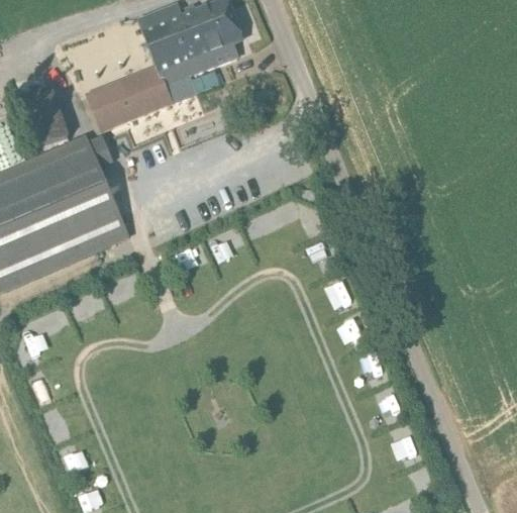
[(135,17),(154,68),(158,67),(165,85),(250,53),(229,0),(220,0),(184,14),(179,1),(135,17)]
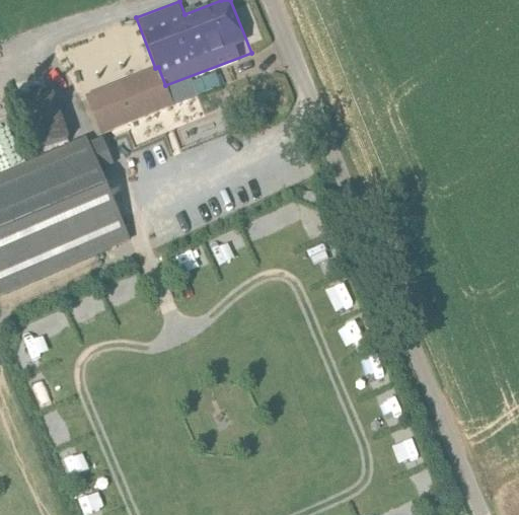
[(102,132),(172,103),(165,85),(158,67),(155,68),(88,95),(102,132)]
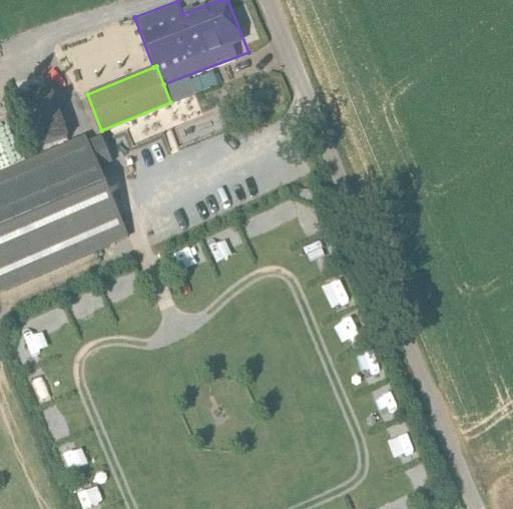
[(35,147),(68,138),(51,91),(18,101),(35,147)]
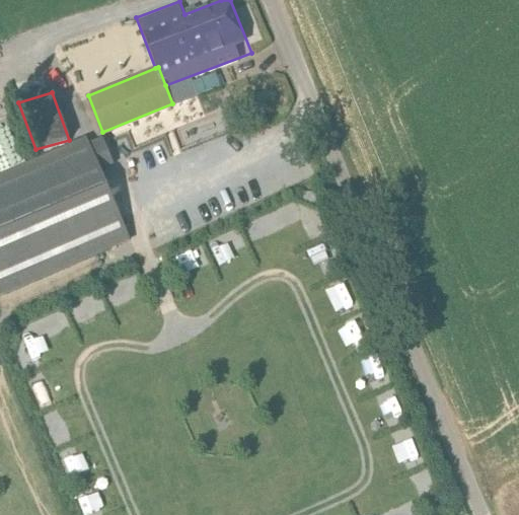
[(0,170),(17,163),(2,131),(0,132),(0,170)]
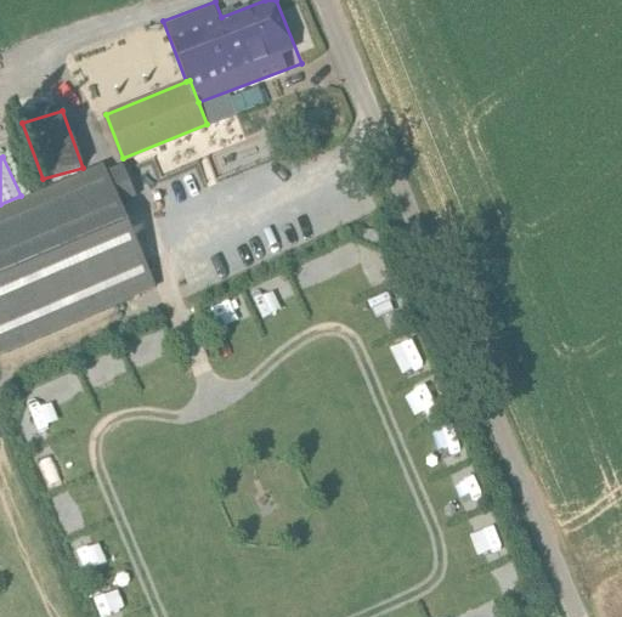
[(107,171),(103,163),(0,207),(0,354),(157,287),(120,204),(137,197),(123,164),(107,171)]
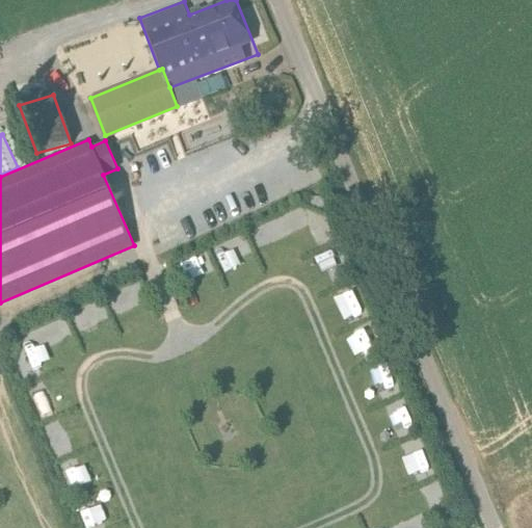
[(208,255),(196,259),(205,282),(215,279),(208,255)]
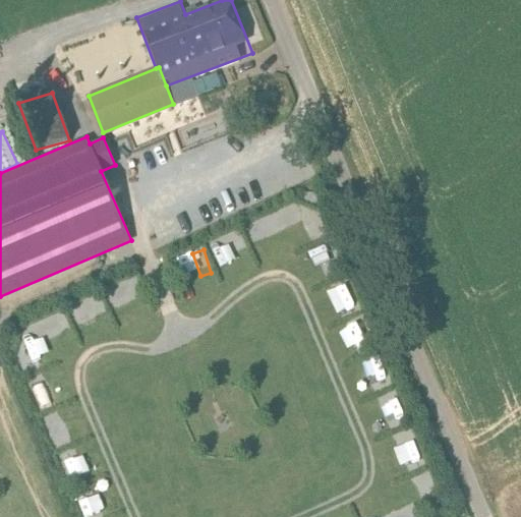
[(334,288),(336,302),(354,300),(352,285),(334,288)]
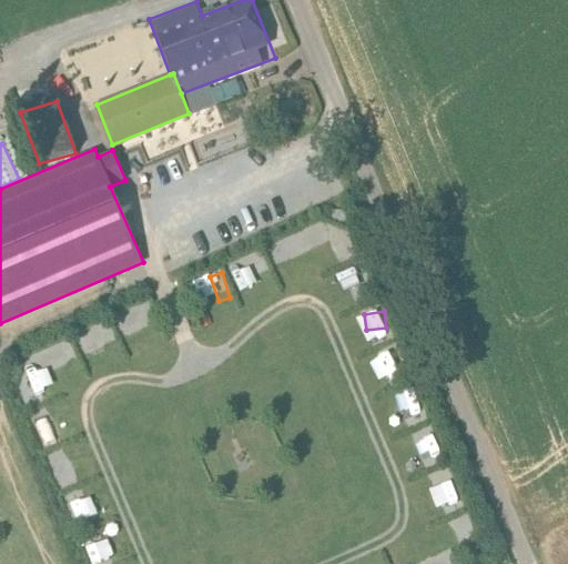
[(396,349),(377,355),(383,372),(402,366),(396,349)]
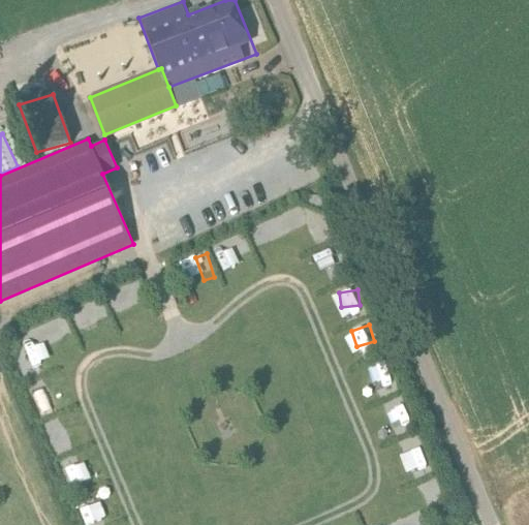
[(47,348),(52,332),(37,327),(32,343),(47,348)]
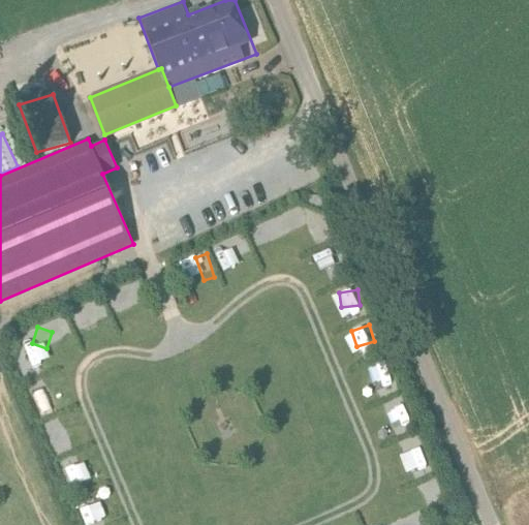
[(34,395),(41,410),(60,402),(53,387),(34,395)]
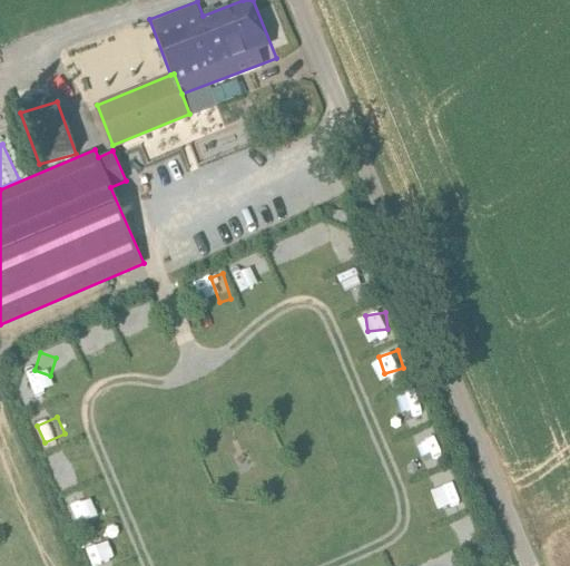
[(423,464),(443,455),(431,427),(411,436),(423,464)]
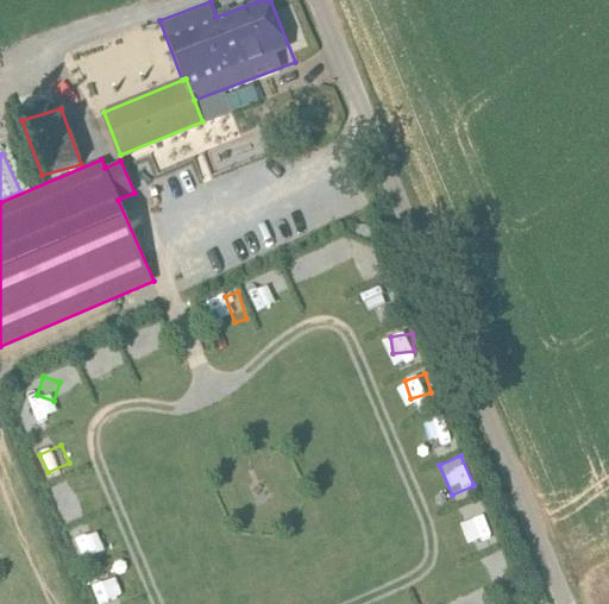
[(66,517),(87,507),(77,485),(55,495),(66,517)]
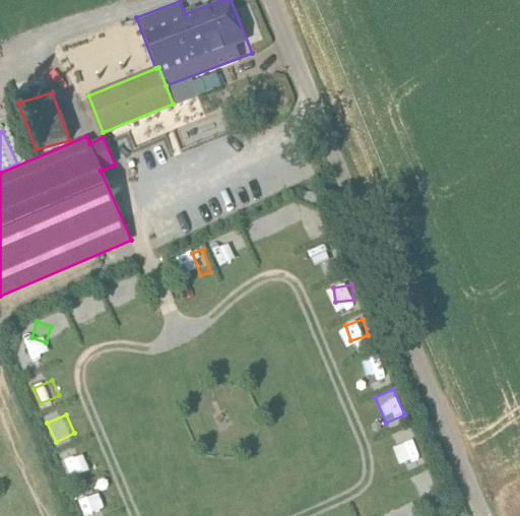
[(102,491),(80,497),(85,515),(88,515),(108,510),(102,491)]
